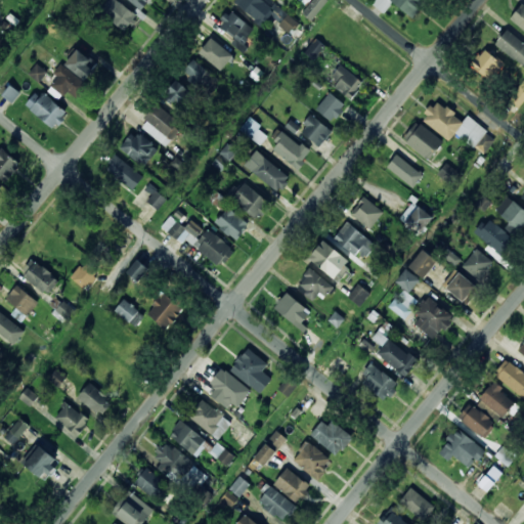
[(103,0),(96,6),(121,33),(134,19),(116,0),(103,0)]
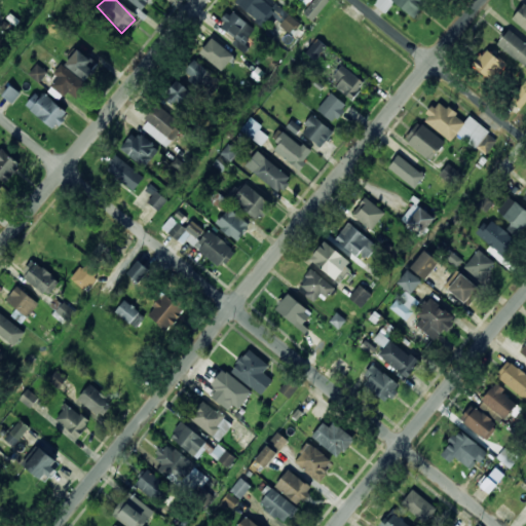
[(126,0),(141,9),(146,0),(126,0)]
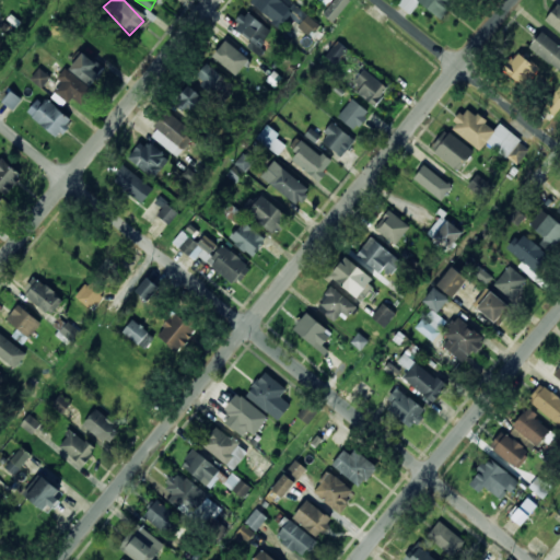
[(252,0),(248,4),(277,28),(291,12),(277,0),(252,0)]
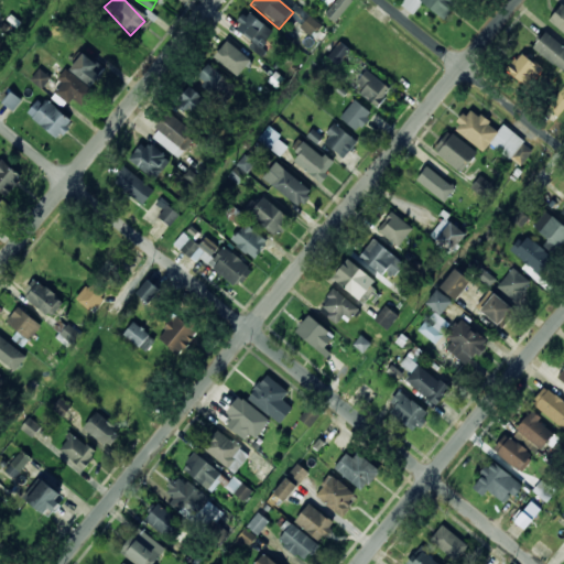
[(353,1),(350,0),(336,0),(324,14),(334,23),(353,1)]
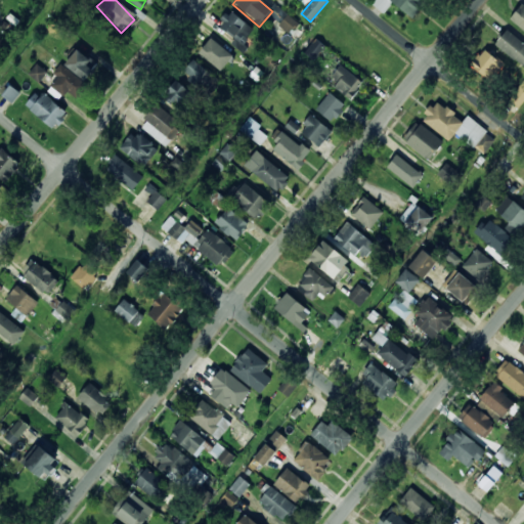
[(376,0),(373,4),(383,13),(391,3),(409,19),(424,2),(421,0),(376,0)]
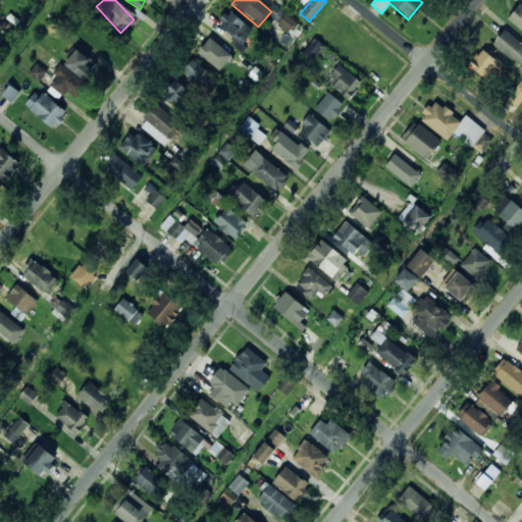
[(521,8),(517,5),(507,20),(521,31),(521,8)]
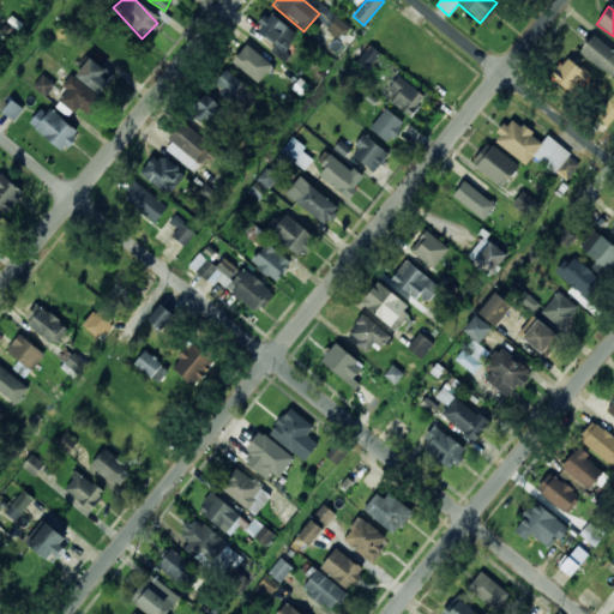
[(298,34),(265,14),(253,34),(284,54),(298,34)]
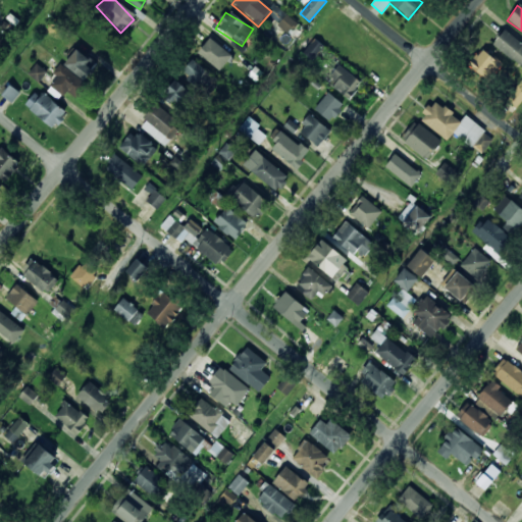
[(288,34),(298,23),(288,13),(277,24),(288,34)]
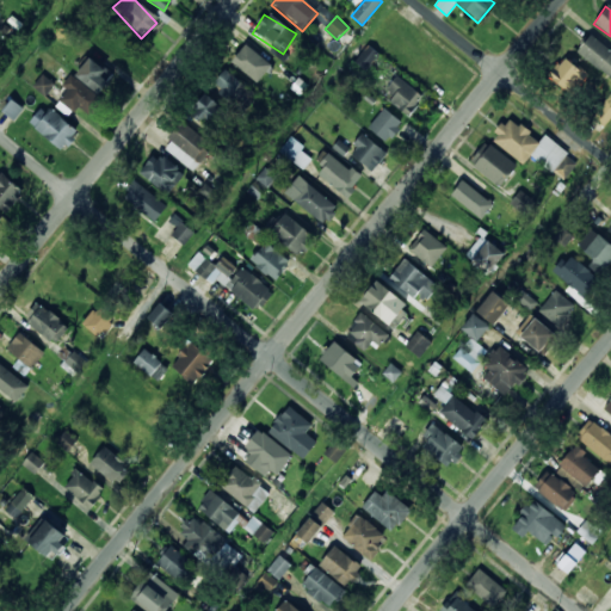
[(610,80),(610,53),(590,35),(575,51),(610,80)]
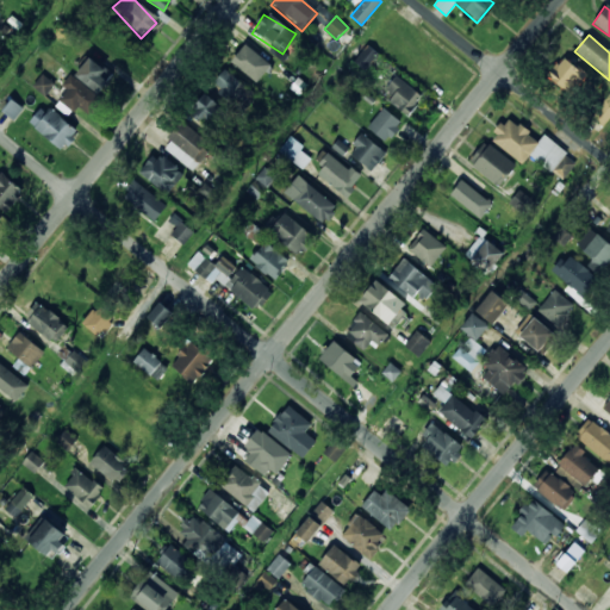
[(366,72),(379,53),(367,44),(354,62),(366,72)]
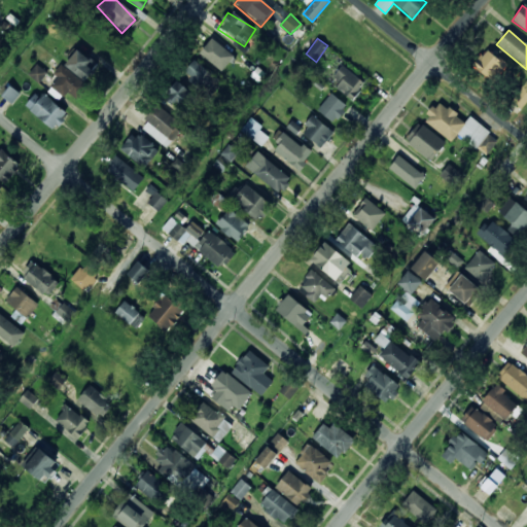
[(199,54),(221,73),(234,59),(211,39),(199,54)]
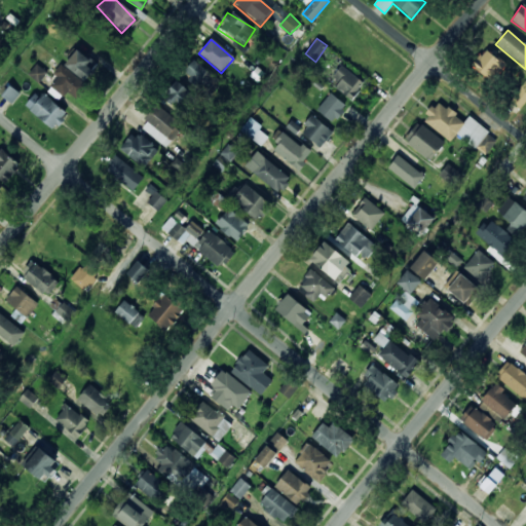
[(96,65),(73,49),(49,84),(72,100),(96,65)]
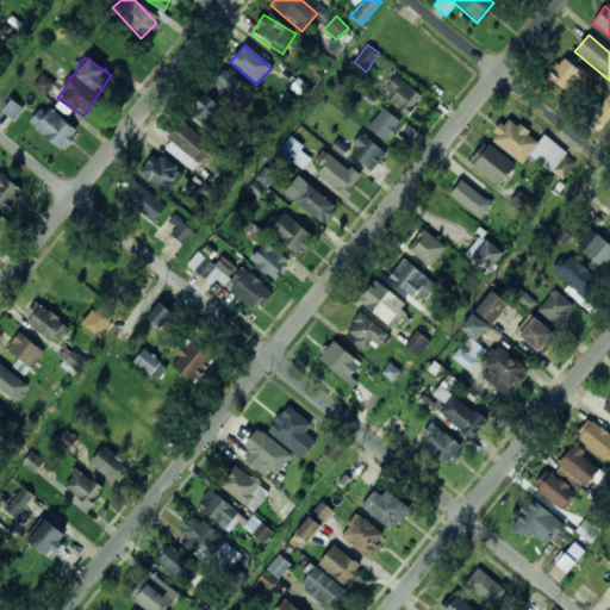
[(584,79),(564,58),(545,78),(565,98),(584,79)]
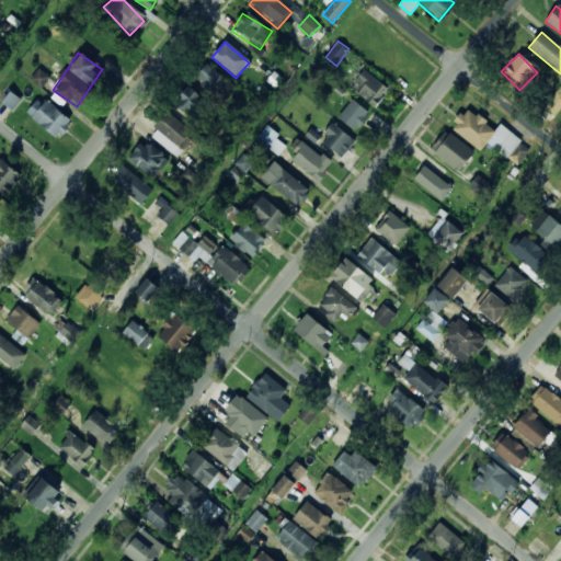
[(193,81),(221,104),(235,88),(206,65),(193,81)]
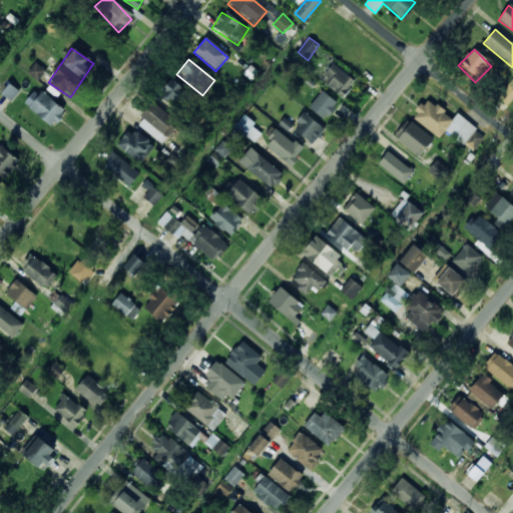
[(39,80),(47,70),(36,62),(28,72),(39,80)]
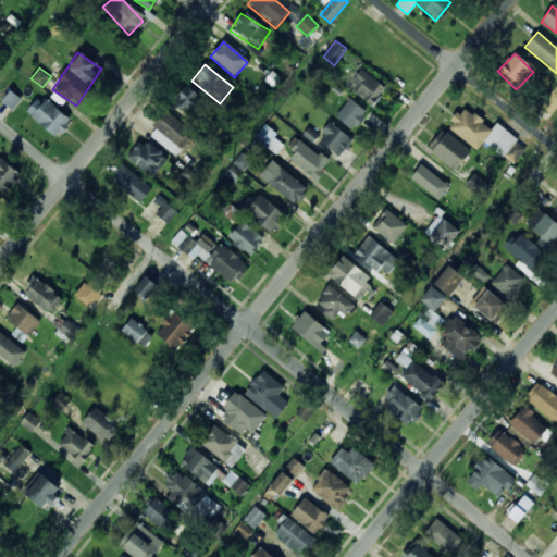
[(347,87),(371,107),(385,89),(361,70),(347,87)]
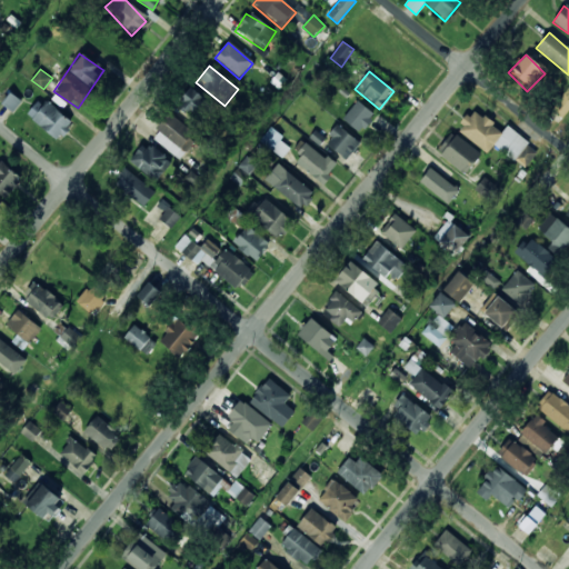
[(192,120),(208,108),(195,88),(178,100),(192,120)]
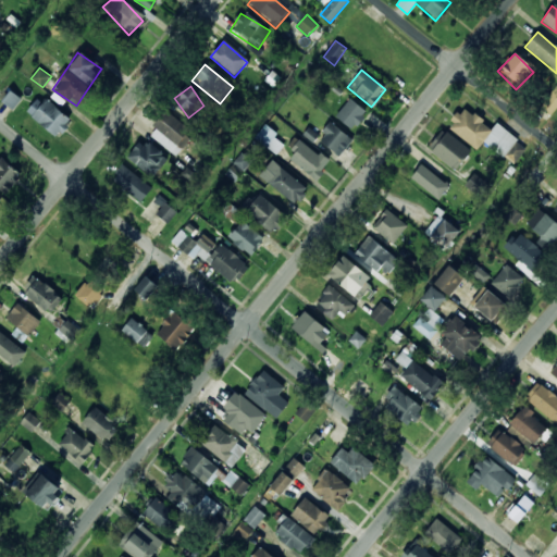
[(556,86),(537,110),(547,119),(556,107),(556,86)]
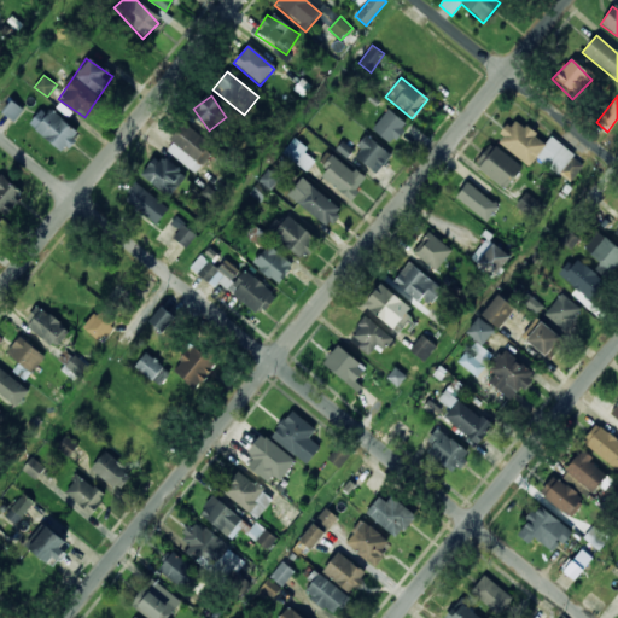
[(3,112),(16,122),(24,109),(12,100),(3,112)]
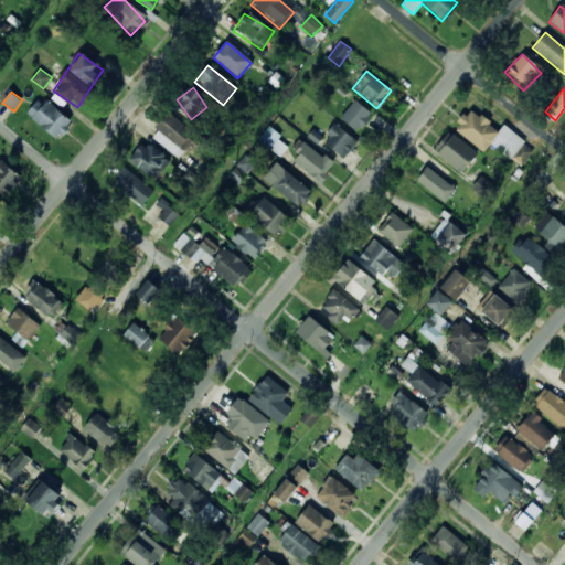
[(60,140),(74,123),(46,100),(33,118),(60,140)]
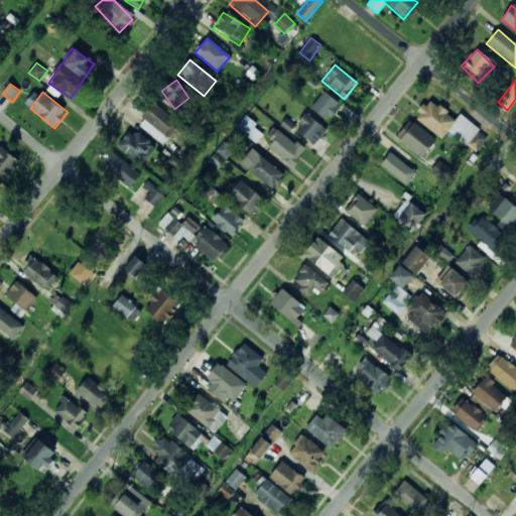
[(309,110),(326,122),(340,104),(324,92),(309,110)]
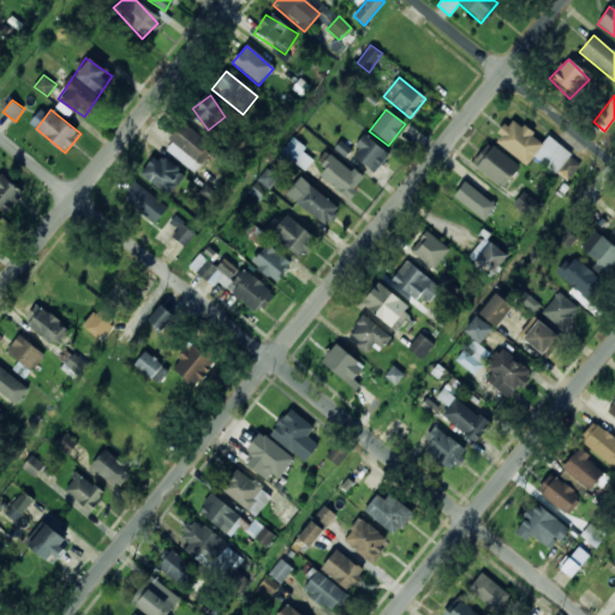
[(533,157),(566,181),(579,163),(547,138),(543,144),(509,119),(493,141),(526,166),(533,157)]
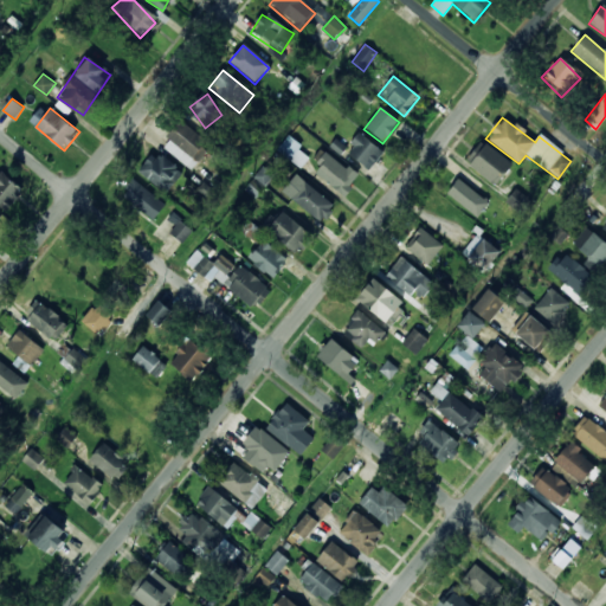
[(162,146),(192,169),(211,146),(180,122),(162,146)]
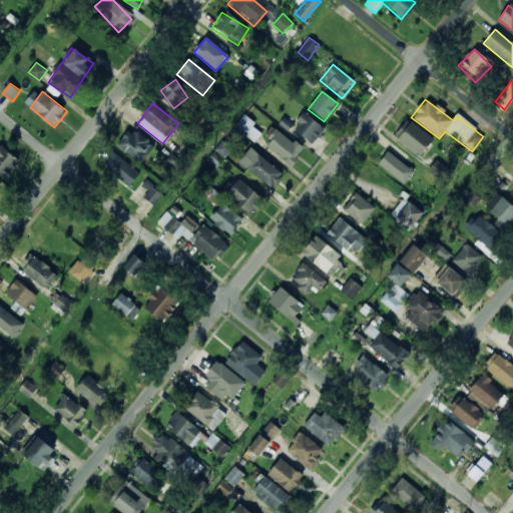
[(324,130),(305,113),(291,128),(310,145),(324,130)]
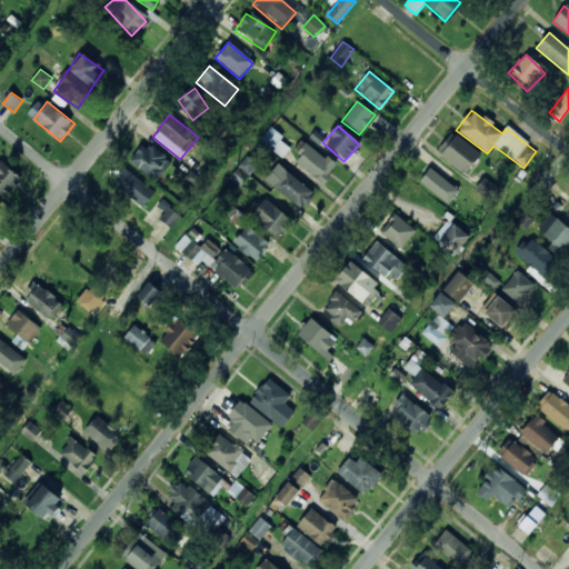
[(261,141),(283,158),(291,148),(281,141),(285,137),(271,127),(261,141)]
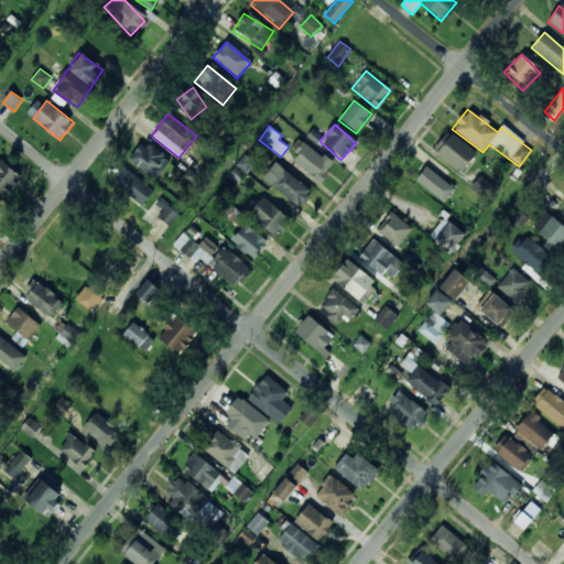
[(461,173),(475,154),(448,132),(434,152),(461,173)]
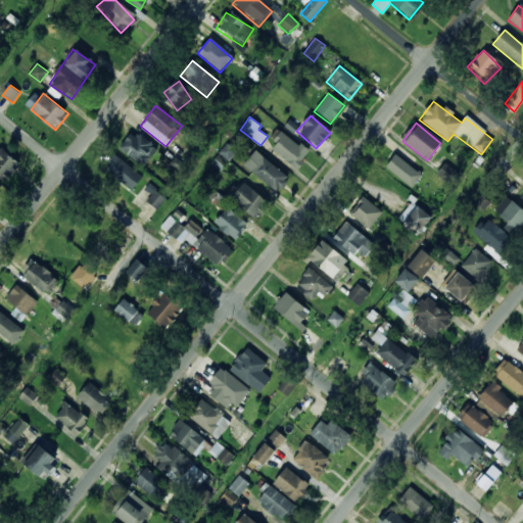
[(144,168),(157,149),(133,131),(119,149),(144,168)]
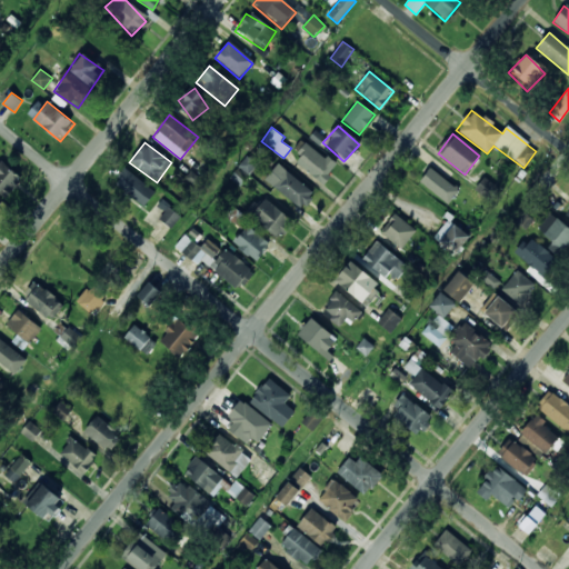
[(335,167),(306,142),(291,160),(320,185),(335,167)]
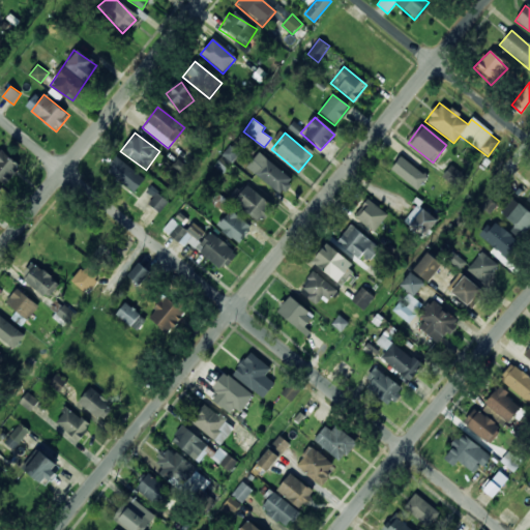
[(223,155),(233,162),(239,152),(229,146),(223,155)]
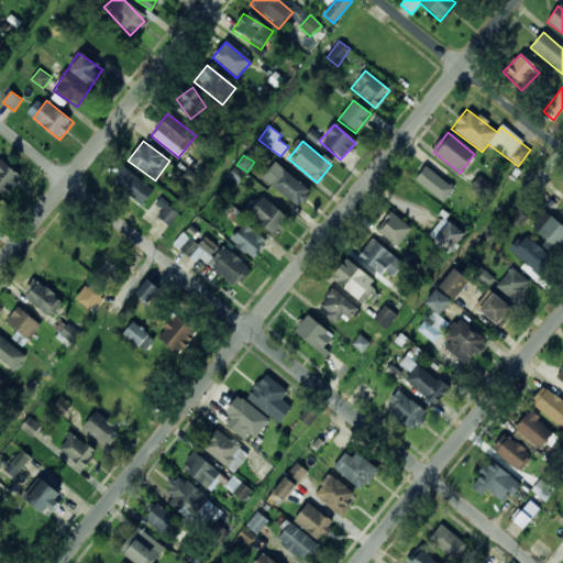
[(0,191),(6,197),(23,179),(1,157),(0,158),(0,191)]
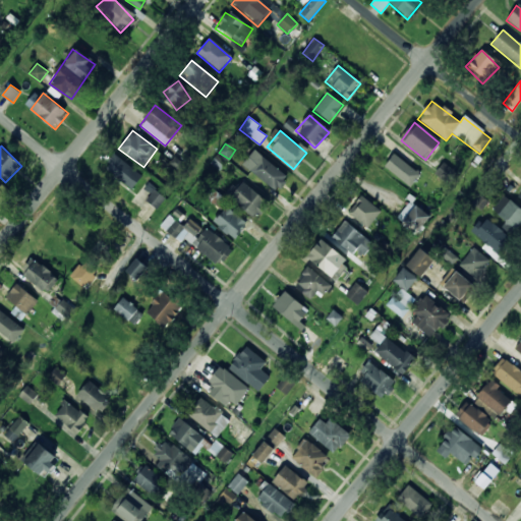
[(384,167),(412,186),(415,180),(429,189),(438,177),(421,166),(419,169),(393,152),(384,167)]
